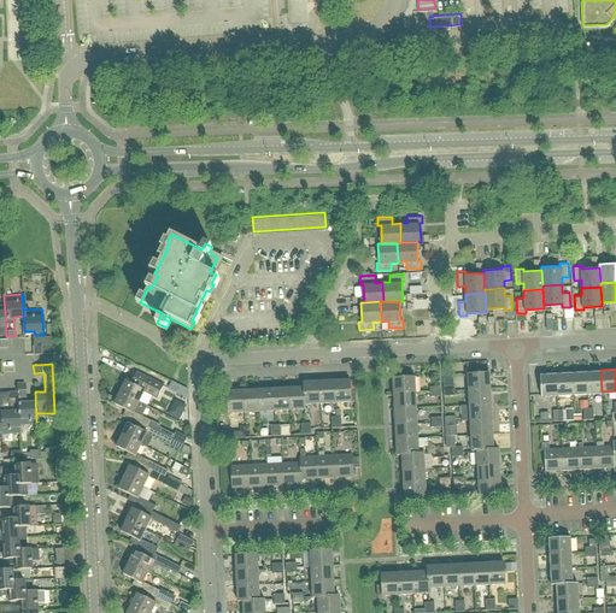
[(125,378),(119,390),(139,400),(139,399),(144,389),(157,395),(163,383),(139,370),(134,382),(125,378)]
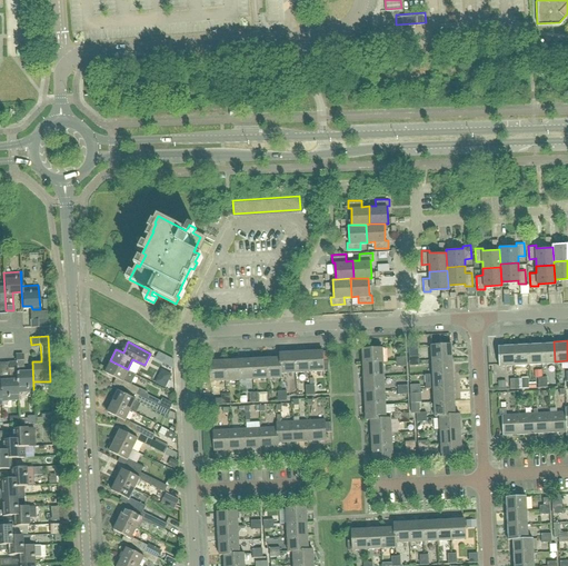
[(555,361),(554,341),(540,343),(541,363),(555,361)]
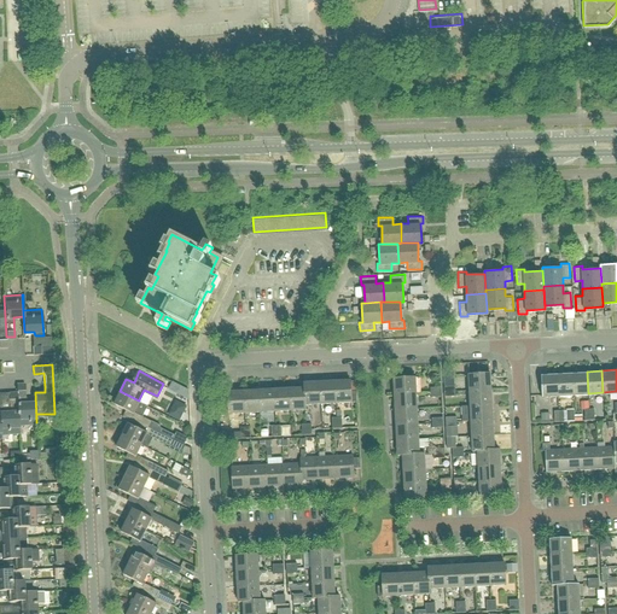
[(467,373),(469,389),(490,387),(490,372),(467,373)]
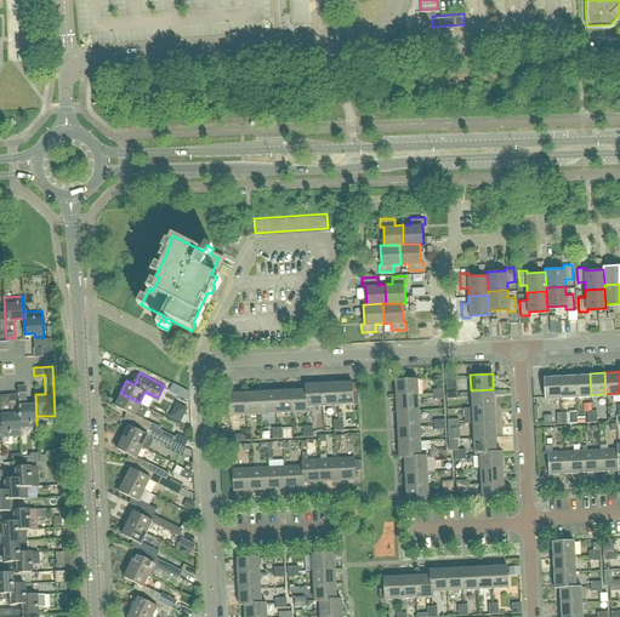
[(561,396),(575,395),(574,373),(559,375),(561,396)]
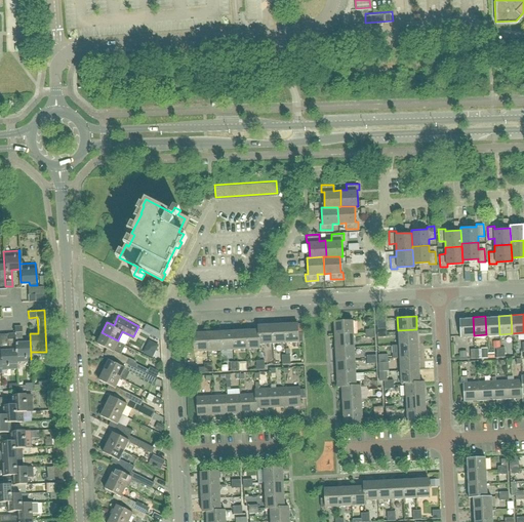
[(499,334),(498,316),(485,316),(486,334),(499,334)]
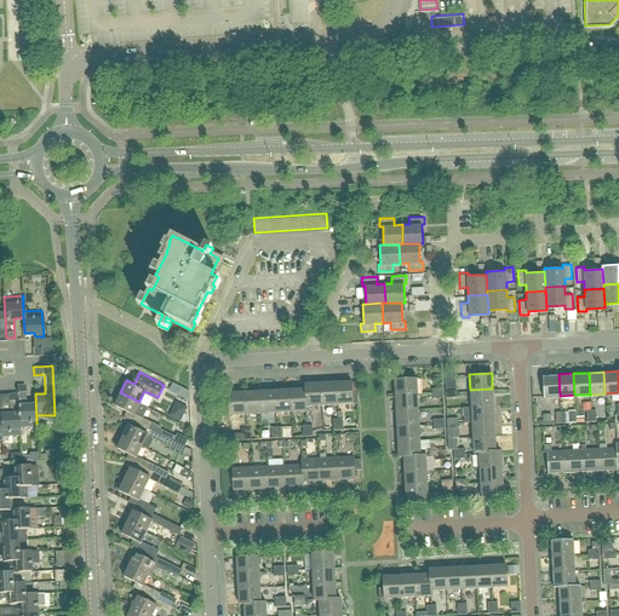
[(544,397),(560,396),(559,374),(543,375),(544,397)]
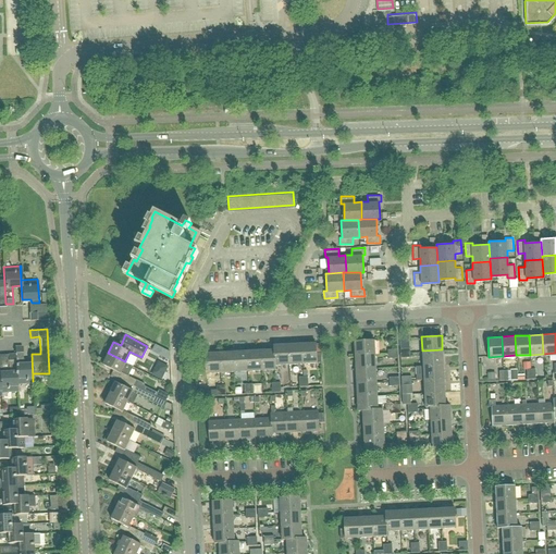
[(374,339),(354,340),(355,354),(374,353),(374,339)]
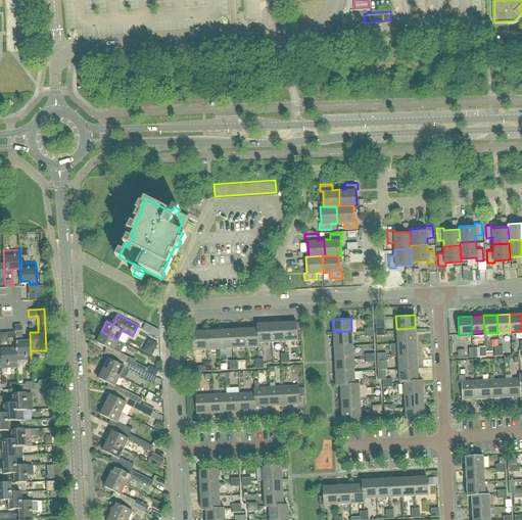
[(284,340),(283,321),(270,322),(271,340),(284,340)]
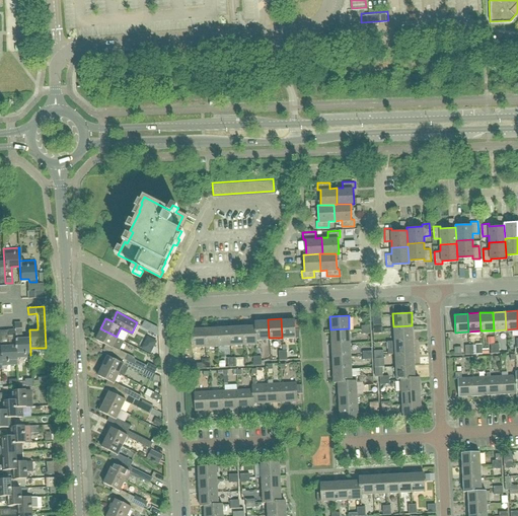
[(299,337),(299,326),(294,327),(294,318),(281,318),(282,338),(299,337)]
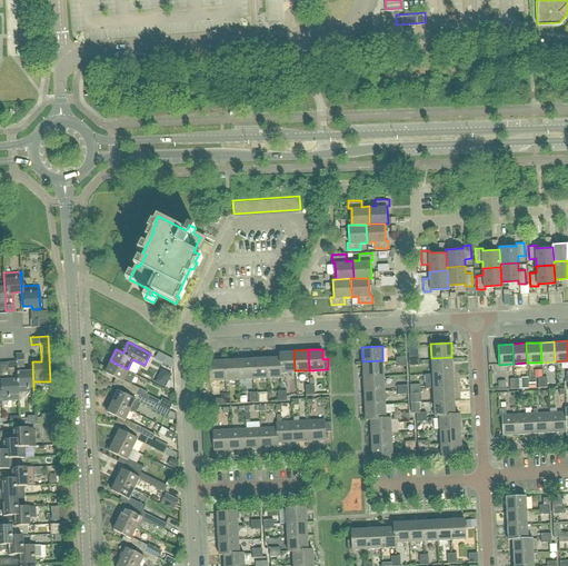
[(295,370),(294,350),(279,351),(279,356),(280,356),(280,371),(281,371),(295,370)]
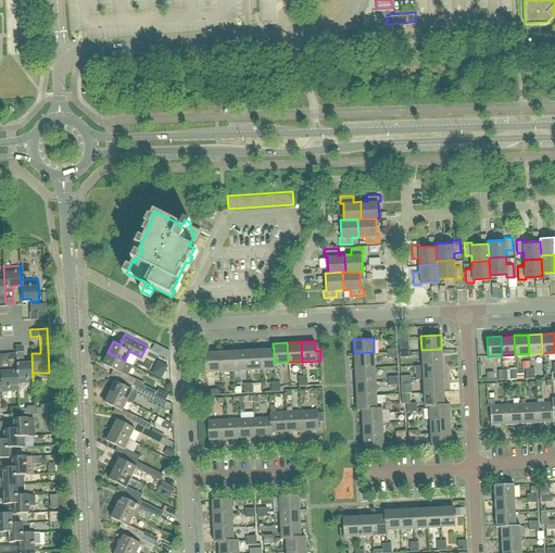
[(16,381),(33,380),(32,353),(30,353),(32,361),(23,362),(22,343),(14,344),(15,352),(14,352),(16,389),(16,381)]
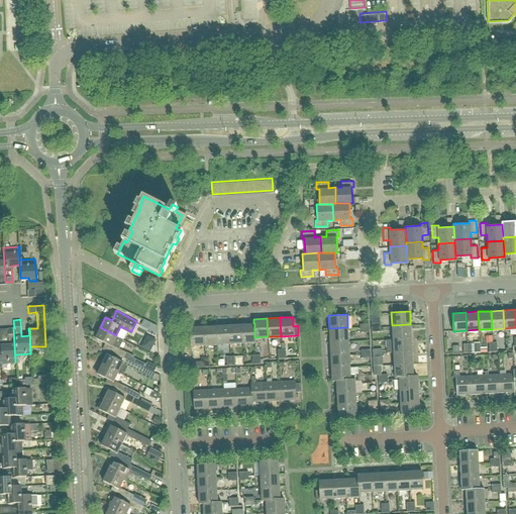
[(254,323),(253,323),(241,324),(242,342),(255,341),(255,337),(254,337),(254,323)]
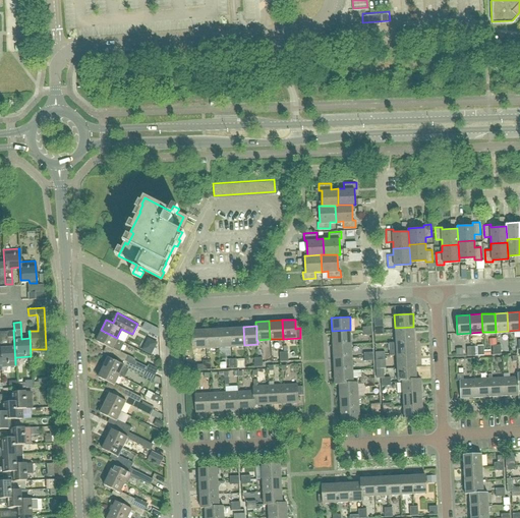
[(231,345),(230,327),(218,328),(219,346),(231,345)]
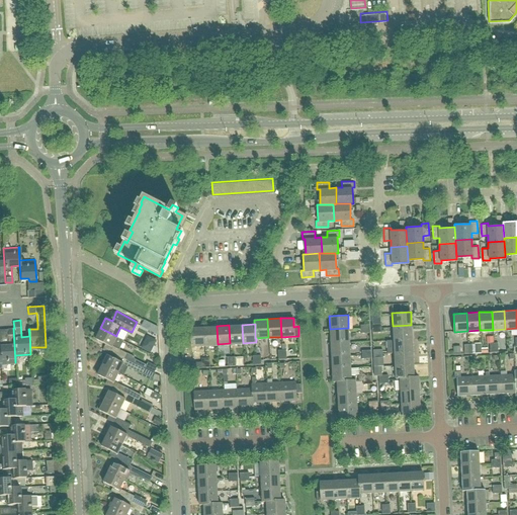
[(230,343),(243,343),(242,325),(229,325),(230,343)]
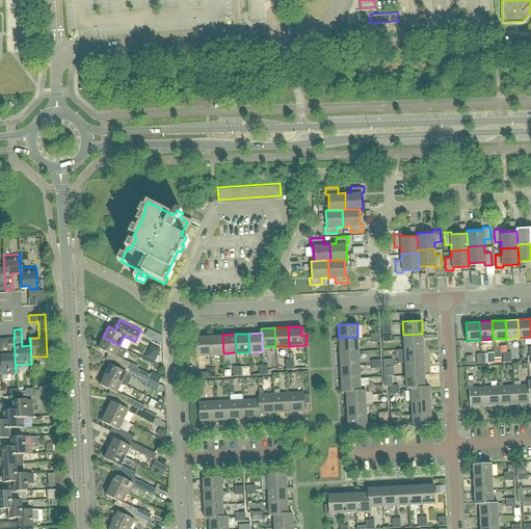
[(404,348),(423,347),(422,334),(403,335),(404,347),(404,348)]
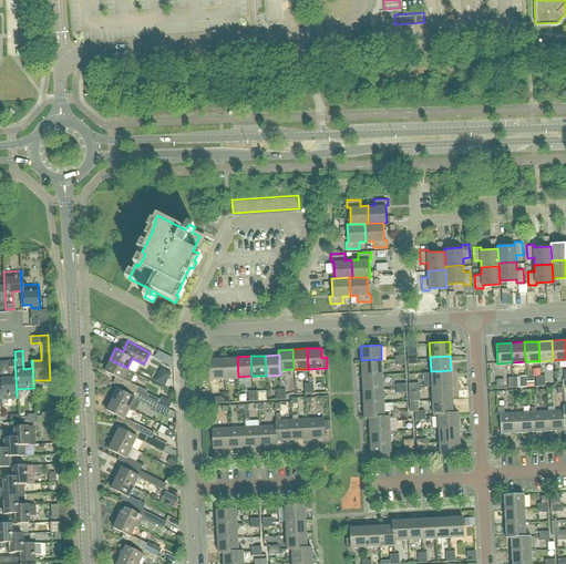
[(238,377),(237,357),(223,358),(224,378),(238,377)]
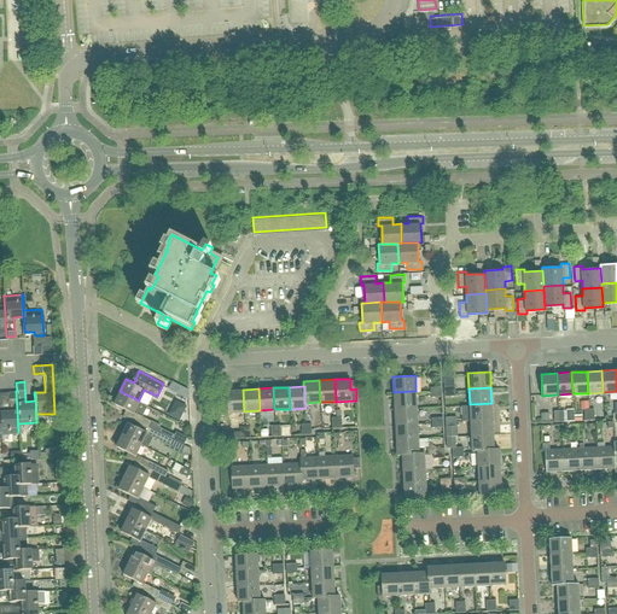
[(244,411),(243,390),(227,390),(228,411),(244,411)]
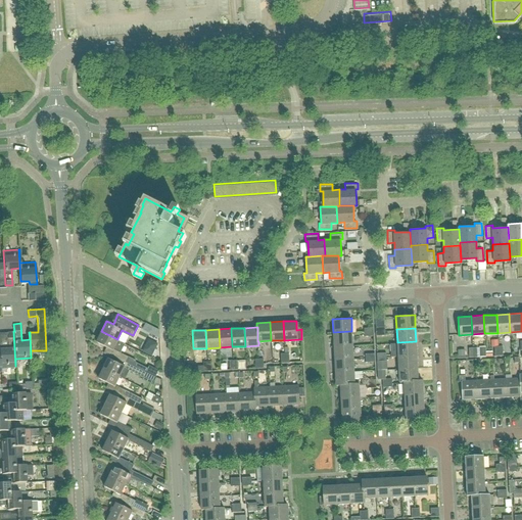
[(8,347),(0,347),(0,370),(1,370),(0,366),(15,366),(13,331),(7,331),(8,347)]
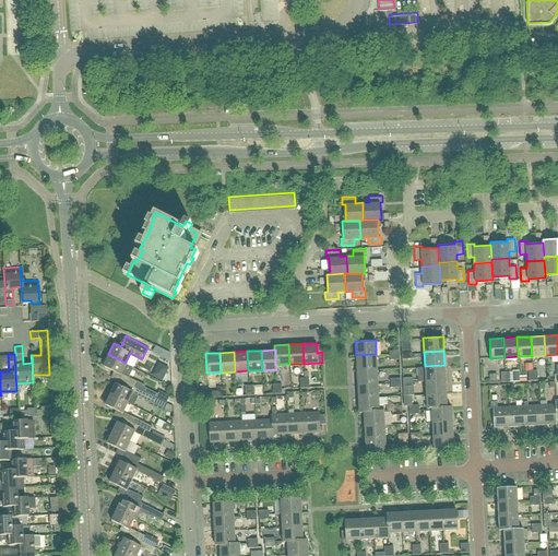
[(133,366),(126,362),(126,363),(108,354),(103,364),(114,369),(111,374),(125,381),(133,386),(134,385),(137,379),(129,375),(133,366)]
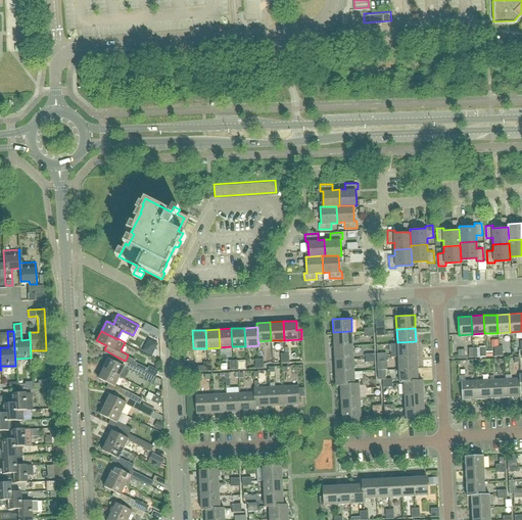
[(334,345),(352,344),(351,331),(333,332),(334,345)]
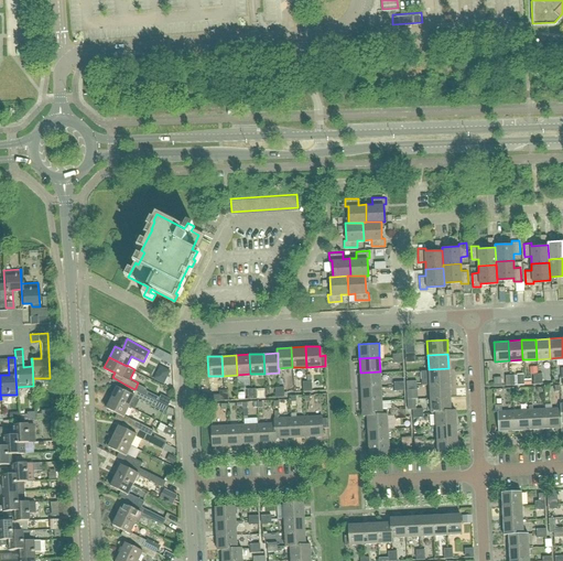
[(450,381),(448,368),(429,369),(429,368),(420,369),(421,384),(429,383),(450,381)]
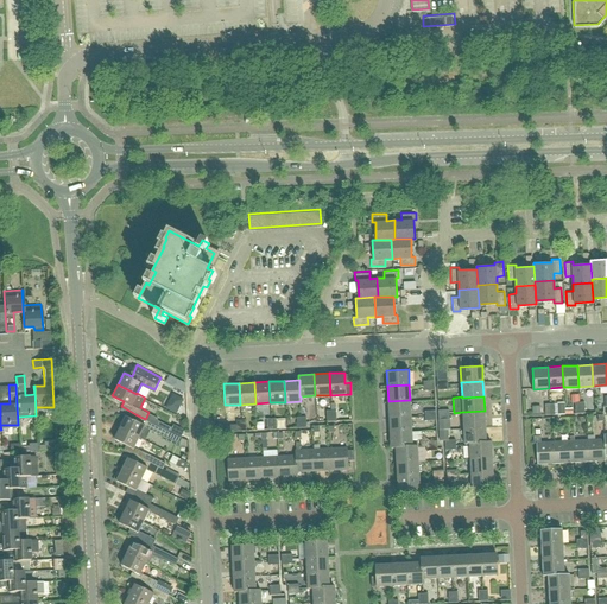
[(389,415),(411,414),(410,400),(389,401),(389,415)]
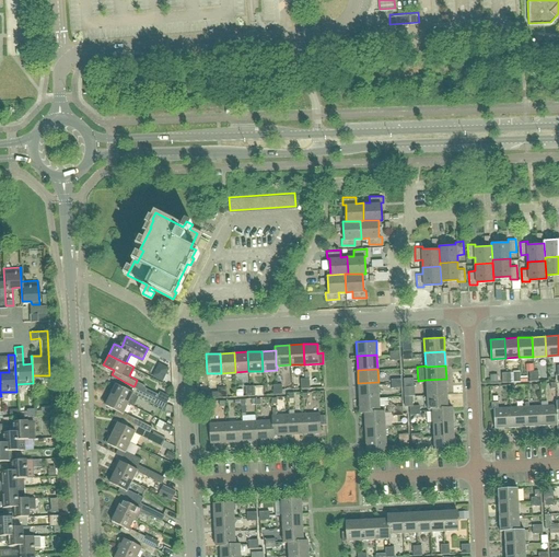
[(426,380),(427,394),(446,393),(446,379),(426,380)]
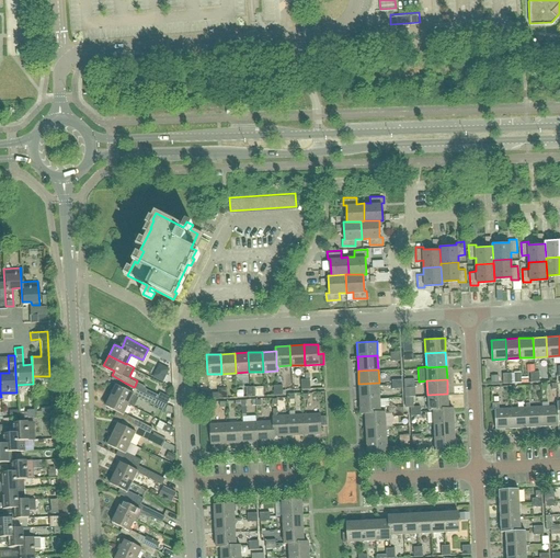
[(418,384),(419,391),(426,390),(425,382),(418,384)]
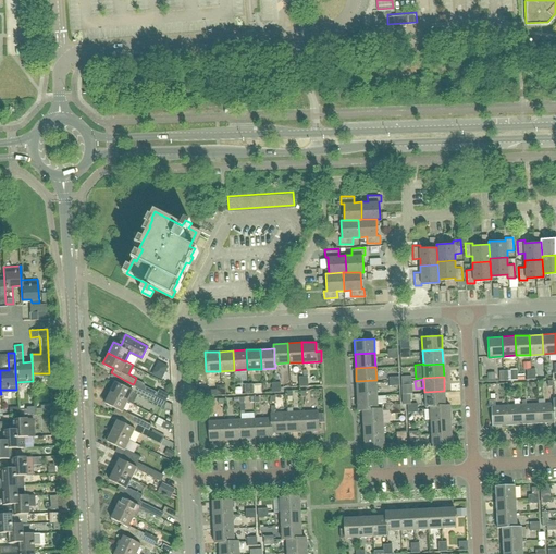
[(133,402),(137,392),(152,401),(155,394),(134,383),(133,384),(124,380),(123,383),(115,380),(110,391),(127,399),(127,398),(133,402)]
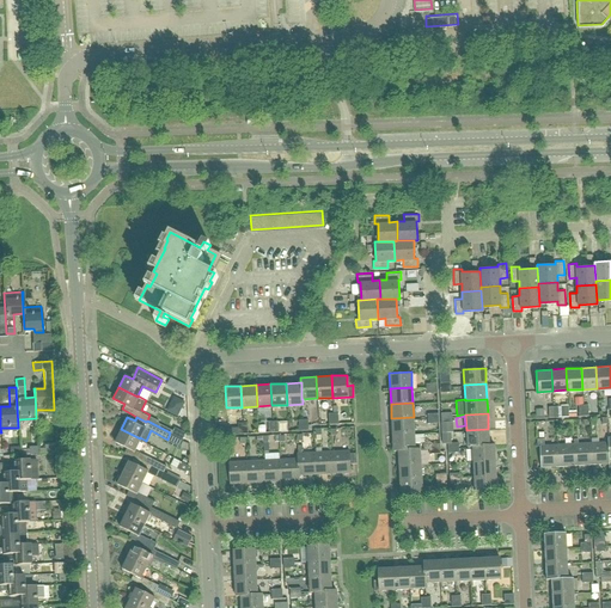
[(392,434),(414,433),(414,417),(391,418),(392,434)]
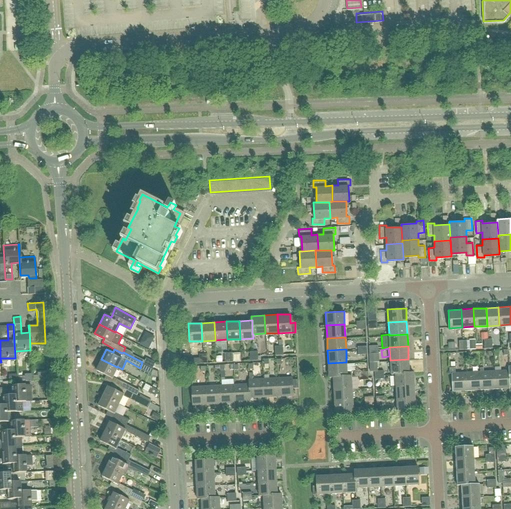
[(378,352),(369,352),(369,361),(376,360),(376,359),(378,359),(378,352)]
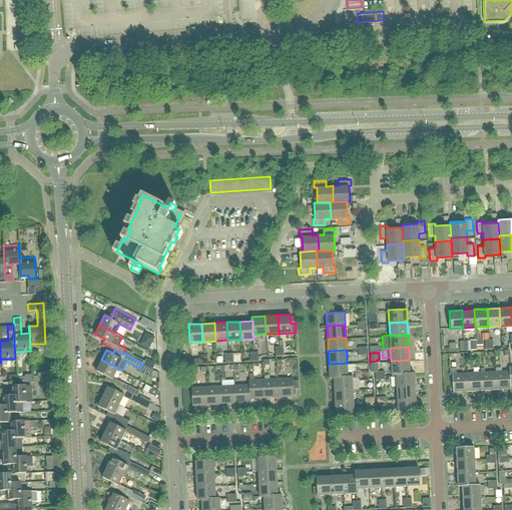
[(136,395),(137,394),(139,389),(113,376),(117,368),(101,360),(96,369),(106,374),(104,378),(116,385),(136,395)]
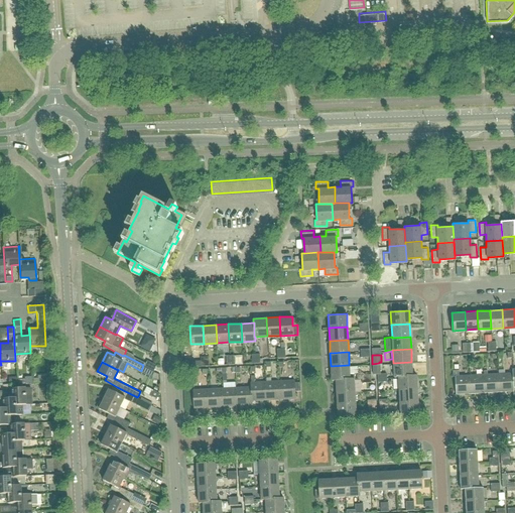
[(394,376),(398,376),(398,375),(412,375),(412,374),(411,362),(393,363),(394,376)]
